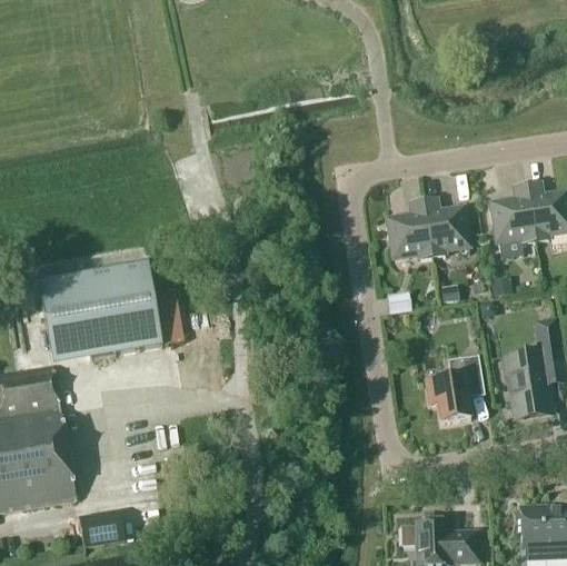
[(543,184),(528,186),(537,241),(551,239),(550,235),(566,231),(566,192),(545,196),(543,184)]
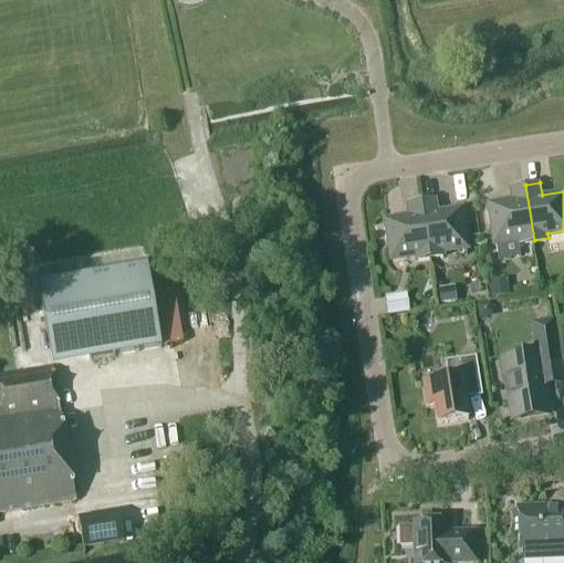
[(520,242),(534,240),(525,185),(511,187),(513,199),(490,204),(491,207),(488,207),(490,221),(493,220),(495,241),(519,238),(520,242)]
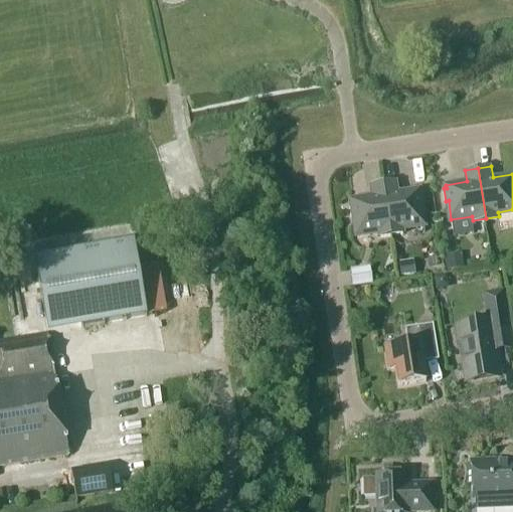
[(384,182),(391,232),(404,230),(404,226),(424,223),(419,189),(398,192),(397,180),(384,182)]
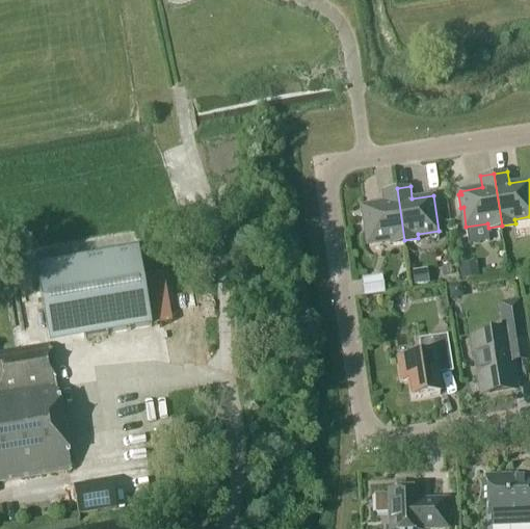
[(392,242),(404,240),(397,188),(383,190),(386,203),(364,206),(364,209),(362,209),(364,222),(366,221),(369,241),(391,238),(392,242)]
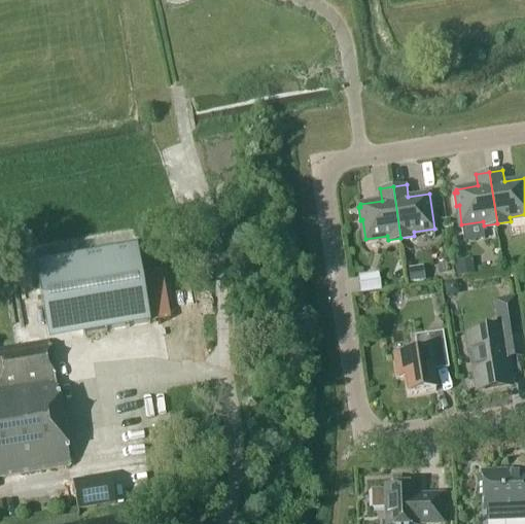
[(37,263),(47,323),(82,317),(84,334),(151,322),(139,245),(37,263)]
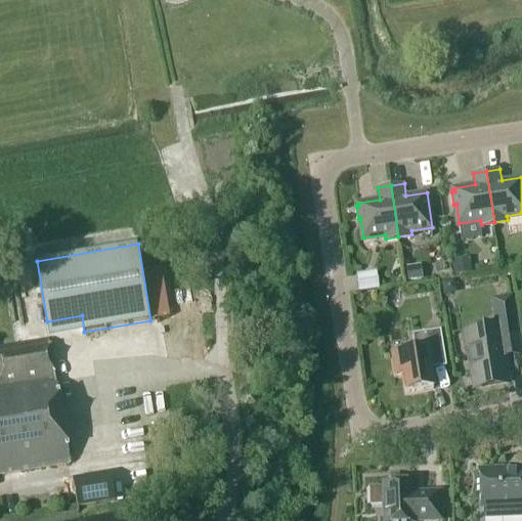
[(457,271),(470,269),(469,260),(455,261),(457,271)]
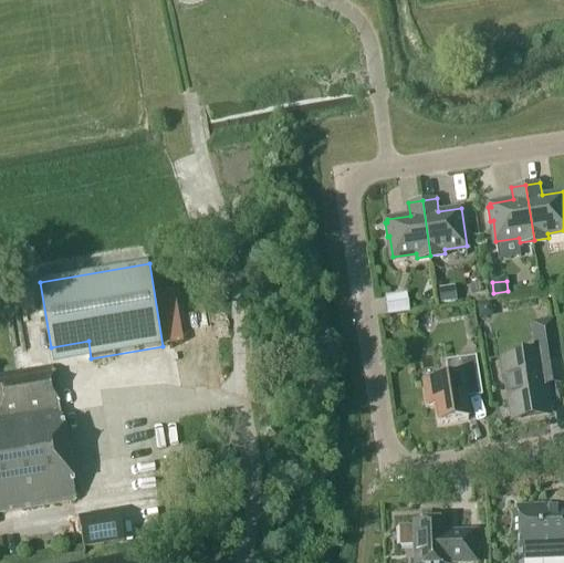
[(442,302),(459,300),(457,284),(440,287),(442,302)]
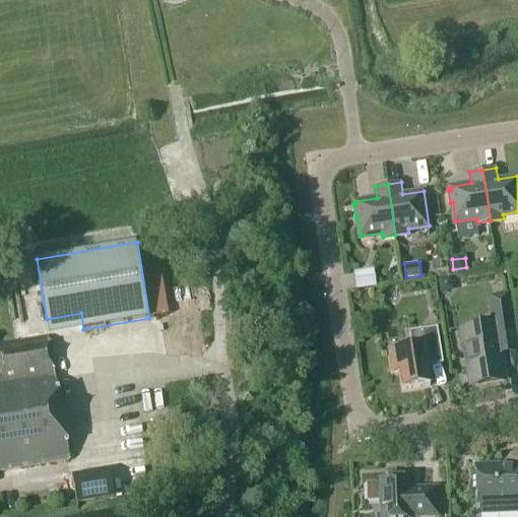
[(377,283),(375,267),(354,270),(357,286),(377,283)]
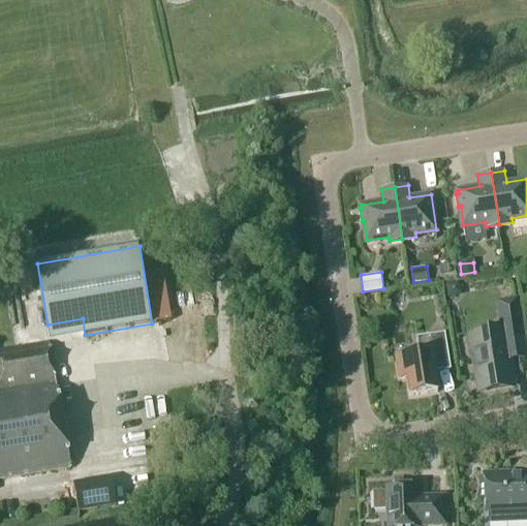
[(451,297),(463,294),(461,280),(447,283),(451,297)]
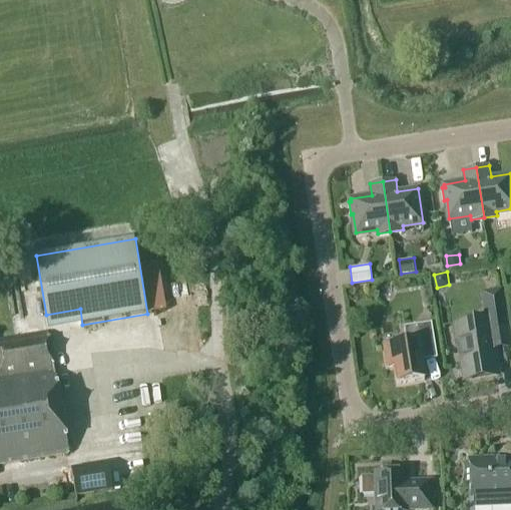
[(508,336),(500,289),(484,291),(487,308),(489,323),(458,328),(465,373),(469,372),(472,375),(478,374),(481,370),(497,368),(493,338),(508,336)]
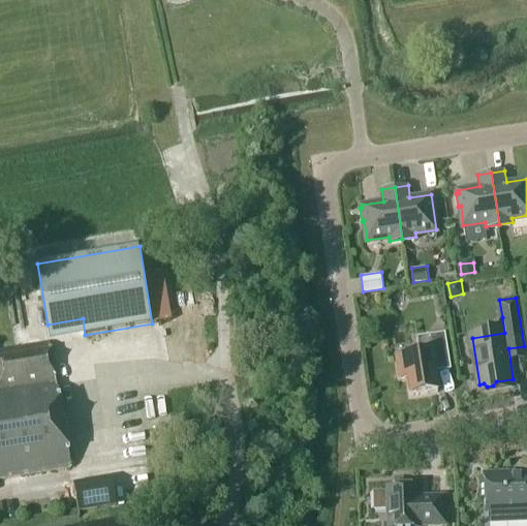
[(451,360),(445,331),(417,335),(420,352),(397,357),(400,377),(408,376),(411,394),(438,390),(434,362),(451,360)]
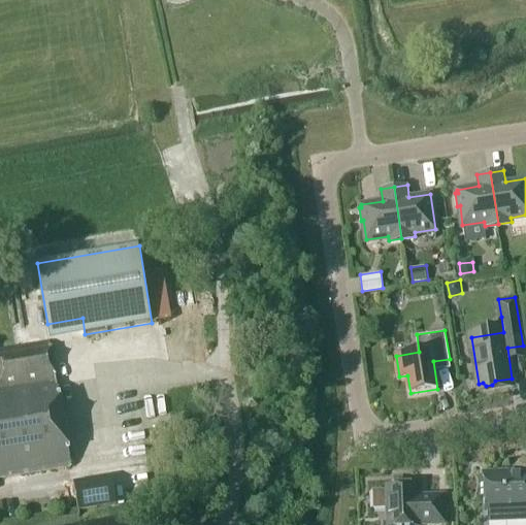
[(0,474),(71,463),(50,338),(0,347),(0,474)]
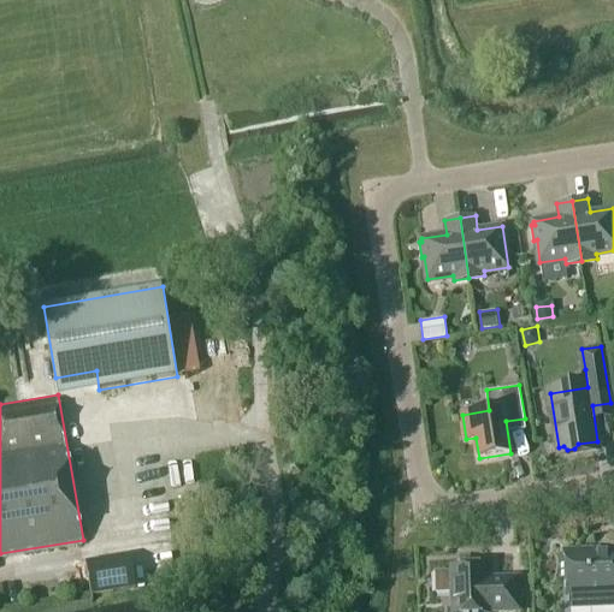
[(613,551),(588,552),(586,547),(565,548),(567,587),(571,592),(571,605),(613,601),(613,551)]
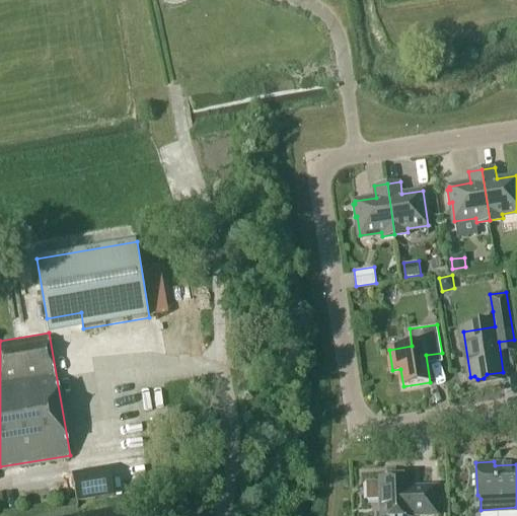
[(92,468),(74,471),(79,501),(96,499),(92,468)]
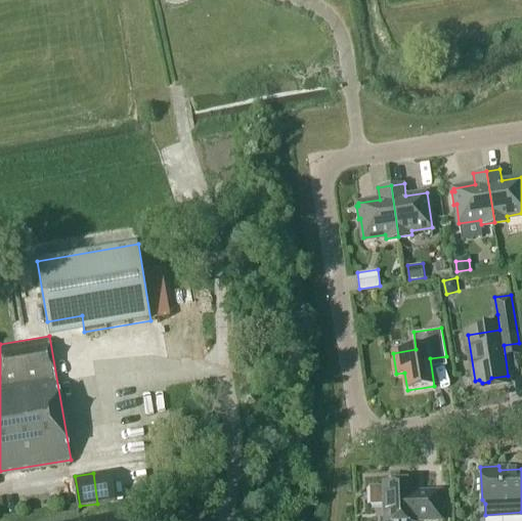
[(415,490),(415,480),(384,481),(385,520),(416,520),(416,519),(442,518),(441,489),(415,490)]
